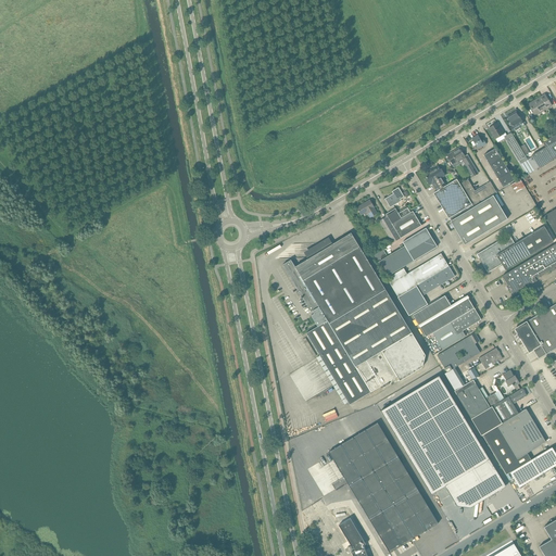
[(550,92),(546,95),(552,104),(555,102),(550,92)]
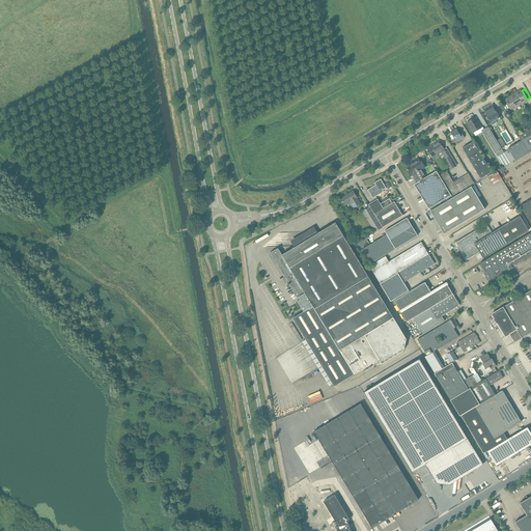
[(521,90),(510,96),(505,100),(511,110),(527,101),(521,90)]
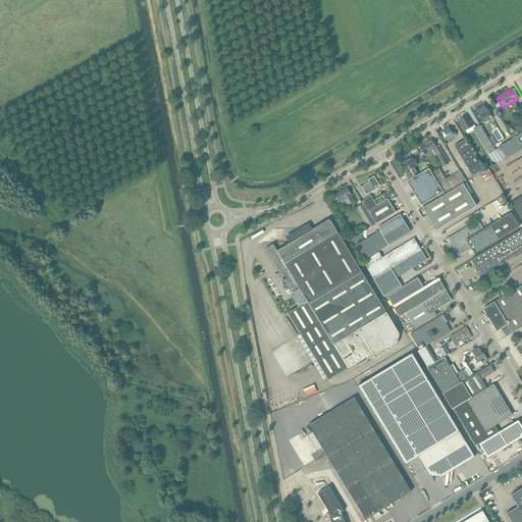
[(476,110),(484,123),(488,120),(486,118),(491,115),(484,105),(476,110)]
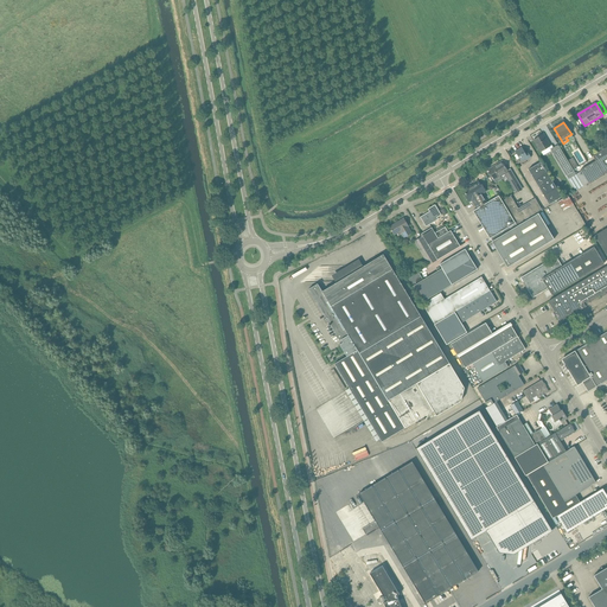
[(537,145),(541,152),(550,146),(548,140),(547,141),(543,134),(534,140),(536,145),(537,145)]
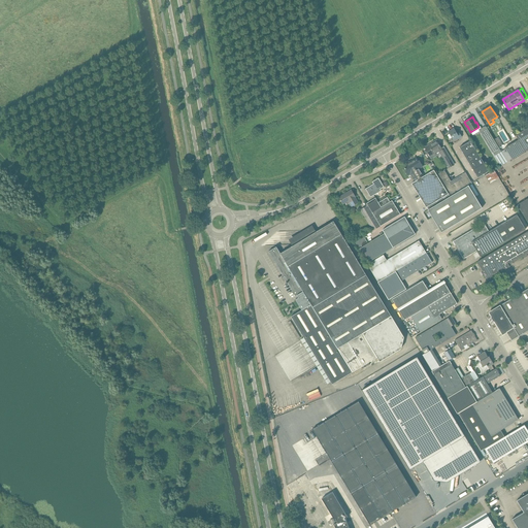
[(507,162),(486,127),(480,130),(501,166),(507,162)]
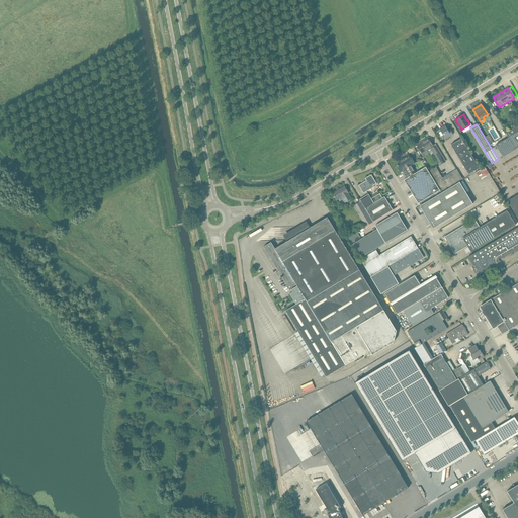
[(517,146),(517,124),(506,133),(508,137),(515,149),(517,146)]
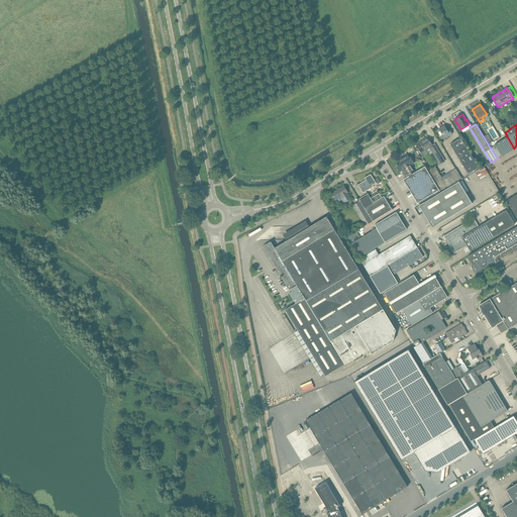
[(444,125),(438,128),(440,131),(438,132),(440,136),(442,135),(443,137),(447,135),(447,136),(452,133),(449,129),(447,130),(444,125)]
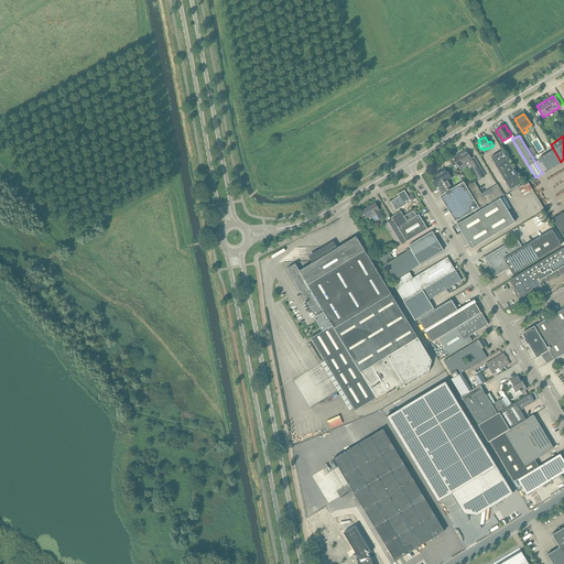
[(561,162),(553,149),(539,158),(546,170),(561,162)]
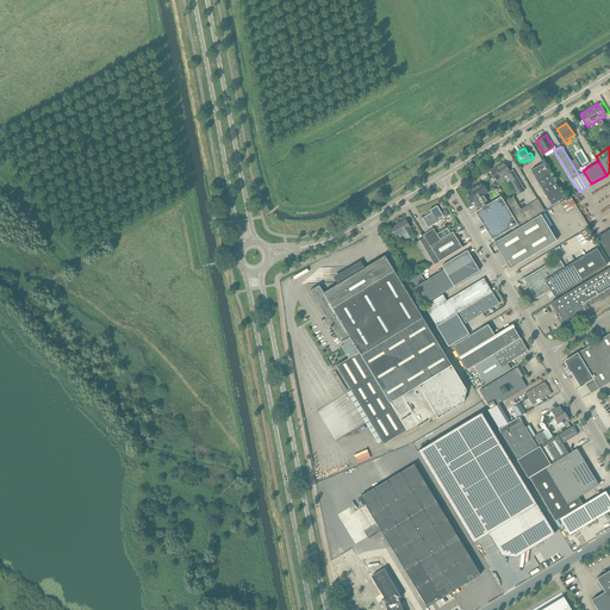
[(560,203),(566,199),(559,188),(556,185),(543,162),(530,170),(553,207),(560,203)]
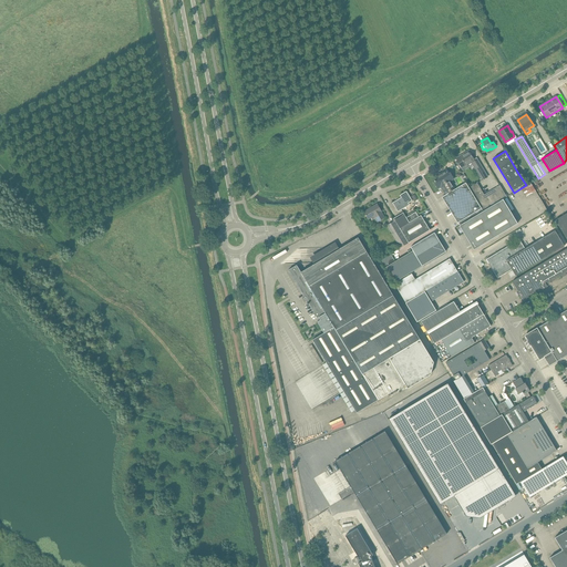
[(456,158),(463,169),(468,166),(467,164),(472,162),(476,169),(480,174),(483,179),(487,177),(484,171),(476,158),(476,157),(474,160),(470,152),(464,156),(463,155),(460,156),(457,157),(456,158)]
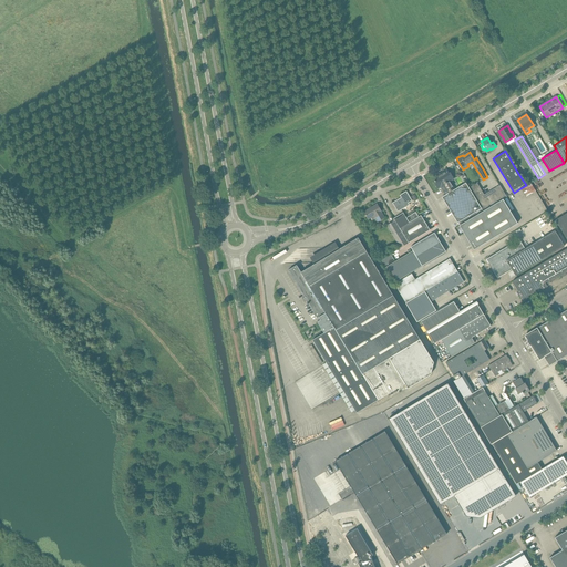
[(450,173),(447,169),(441,173),(441,172),(432,177),(435,182),(433,182),(437,188),(441,187),(445,195),(455,189),(451,181),(454,178),(451,173),(450,173)]
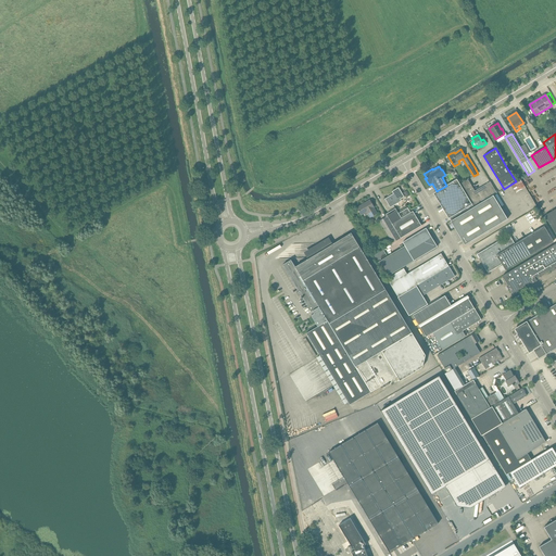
[(472,204),(459,184),(457,179),(446,186),(437,191),(433,193),(449,218),(472,204)]
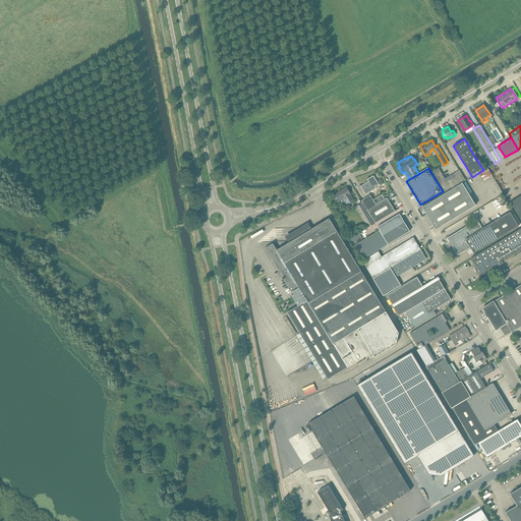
[(466,181),(459,170),(445,179),(439,168),(430,172),(443,191),(444,193),(462,183),(466,181)]
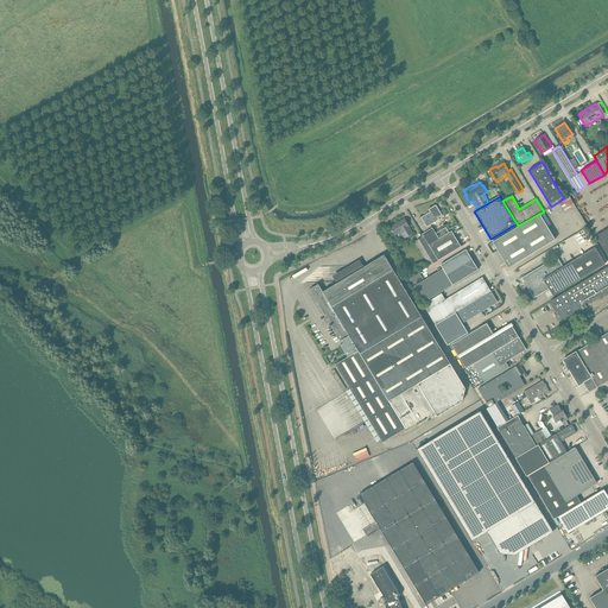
[(564,198),(558,202),(564,211),(574,206),(569,196),(564,198)]
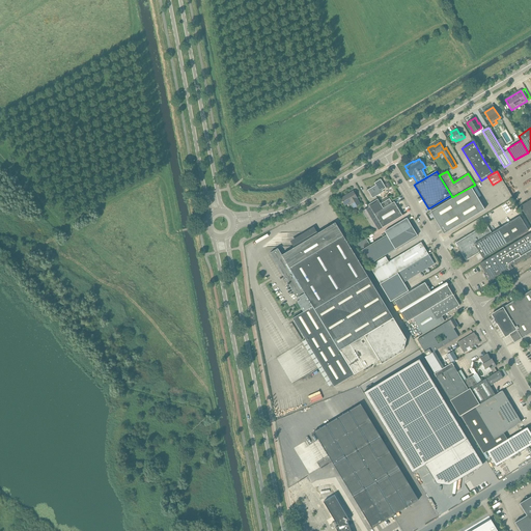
[(374,183),(375,185),(367,190),(372,198),(384,192),(383,190),(386,188),(381,178),(374,183)]
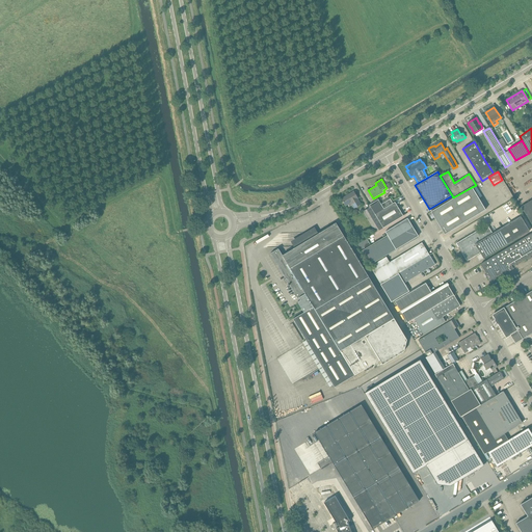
[(453,197),(431,211),(445,234),(485,210),(472,187),(453,197)]
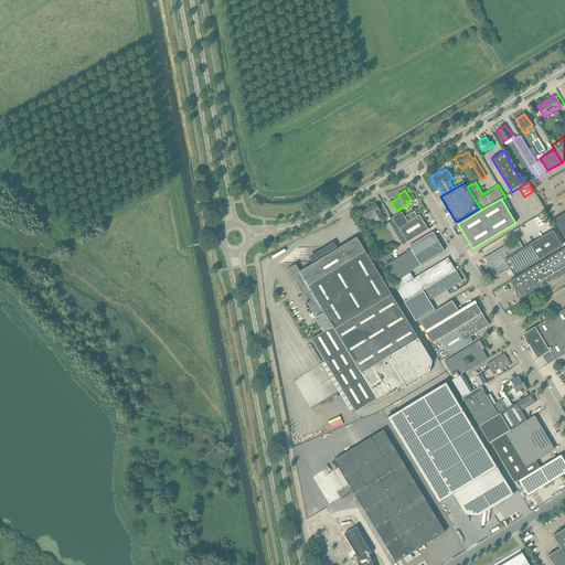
[(375,203),(362,211),(366,219),(373,215),(376,221),(383,216),(380,211),(380,210),(375,203)]
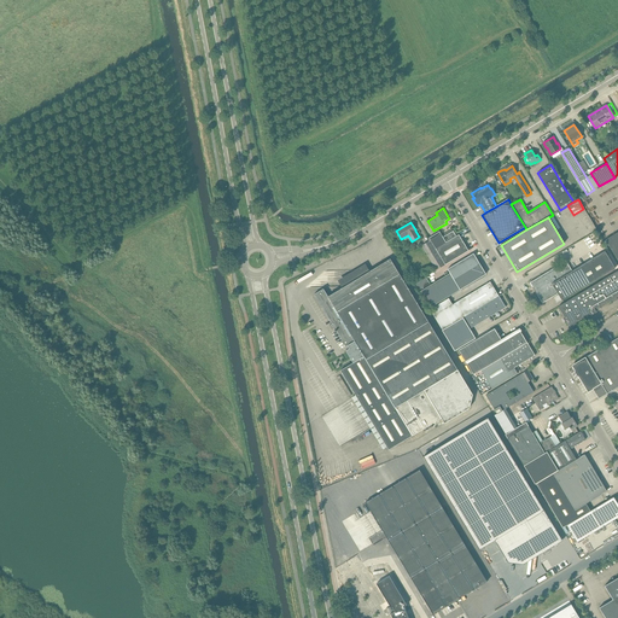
[(439,232),(430,238),(431,240),(445,264),(468,251),(459,234),(456,235),(453,231),(443,237),(441,234),(439,232)]
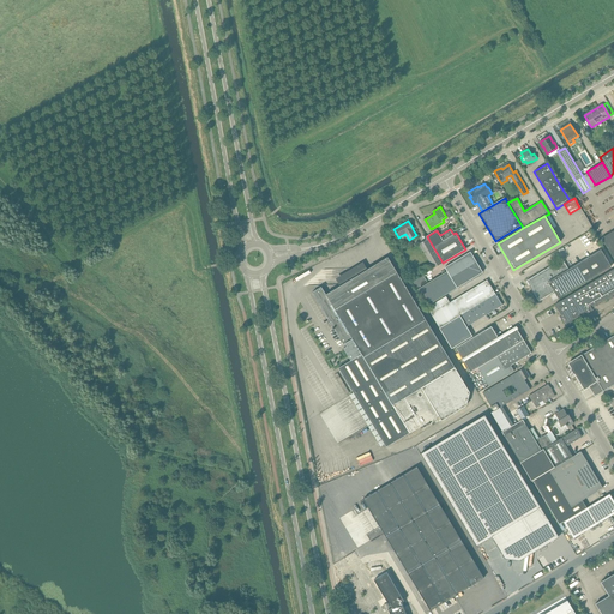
[(613,230),(602,238),(613,258),(613,230)]
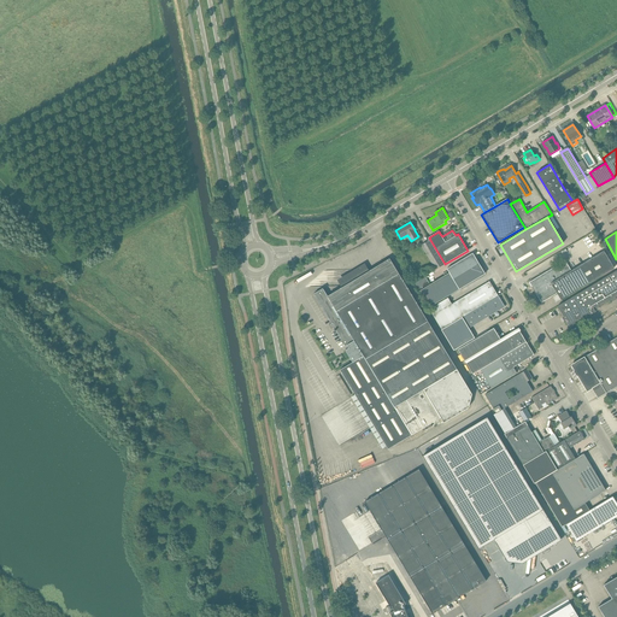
[(430,240),(421,245),(436,270),(445,264),(430,240)]
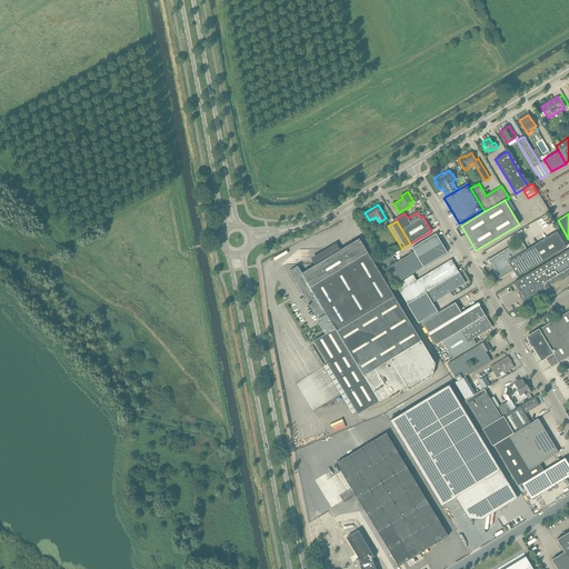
[(513,270),(518,277),(567,247),(557,231),(527,249),(521,240),(488,260),(499,279),(513,270)]
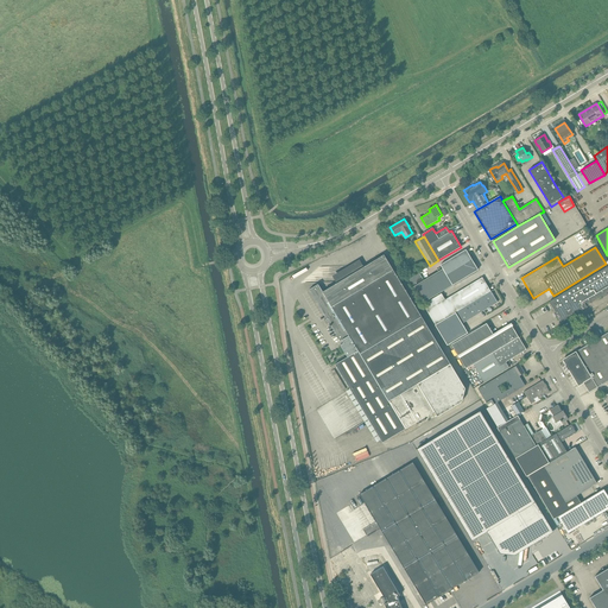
[(441,265),(443,268),(447,274),(472,259),(466,249),(441,265)]
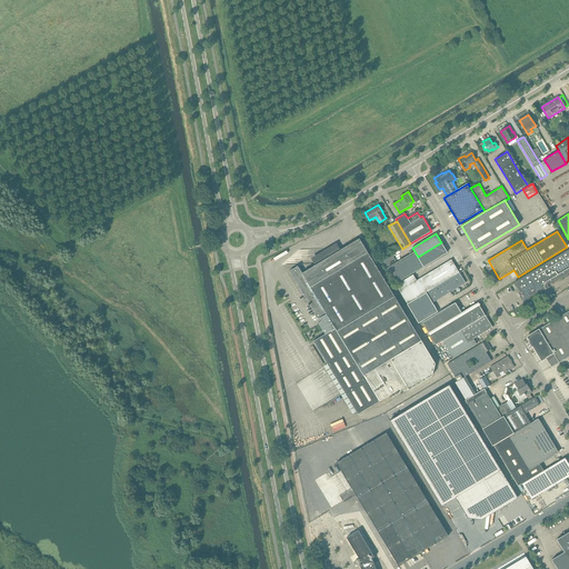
[(298,266),(289,271),(302,292),(308,301),(319,319),(320,318),(321,321),(319,322),(325,333),(337,331),(395,296),(359,238),(335,252),(332,249),(327,249),(327,253),(320,253),(320,259),(313,259),(315,263),(315,265),(302,272),(298,266)]
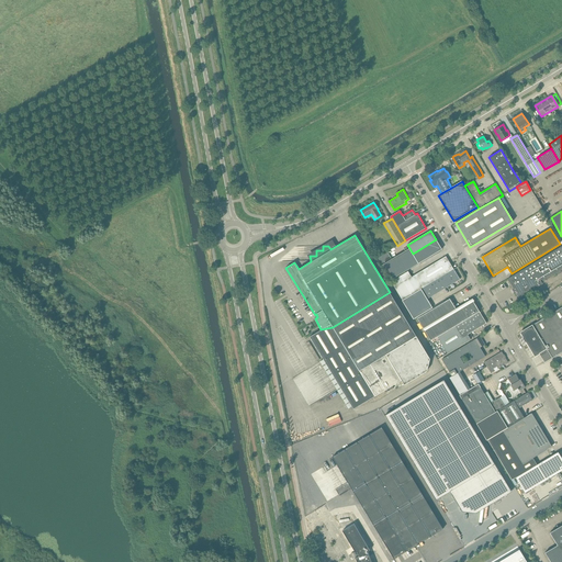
[(436,239),(413,254),(418,263),(442,249),(436,239)]
